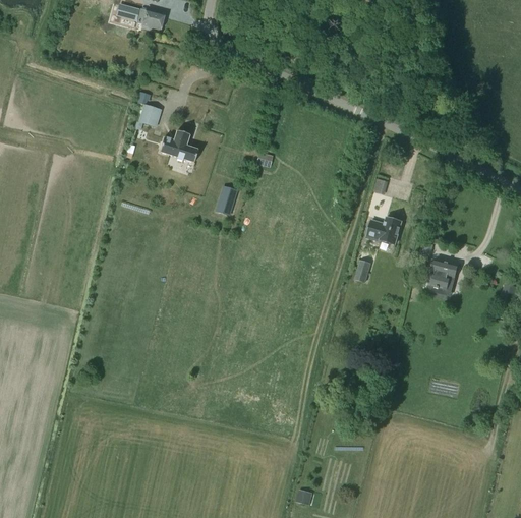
[(123,4),(120,16),(142,21),(142,22),(160,26),(163,13),(146,8),(147,7),(141,6),(140,9),(123,4)]
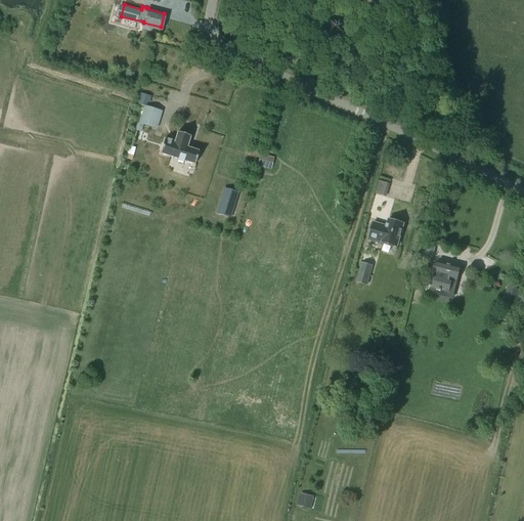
[(145,103),(149,93),(146,92),(144,96),(139,94),(137,101),(145,103)]
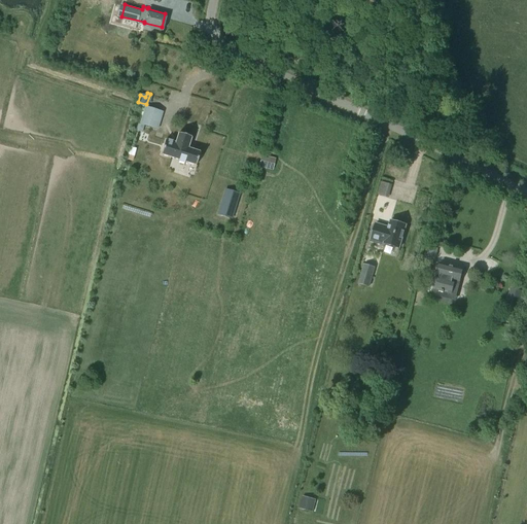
[(145,105),(140,123),(156,128),(162,110),(145,105)]
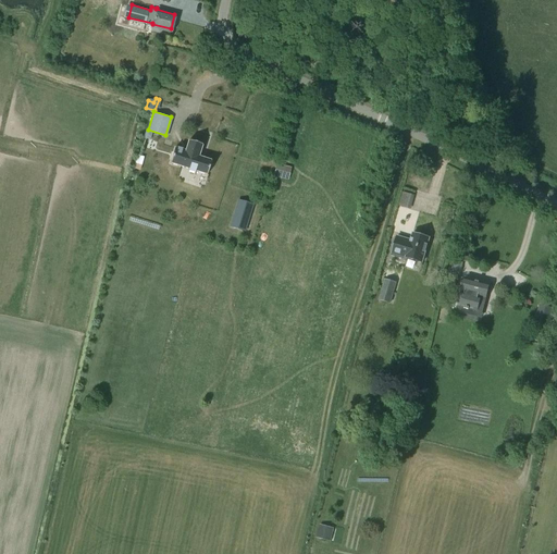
[(185,148),(175,145),(170,161),(189,167),(188,169),(194,171),(195,169),(207,172),(211,159),(198,155),(202,143),(188,138),(185,148)]
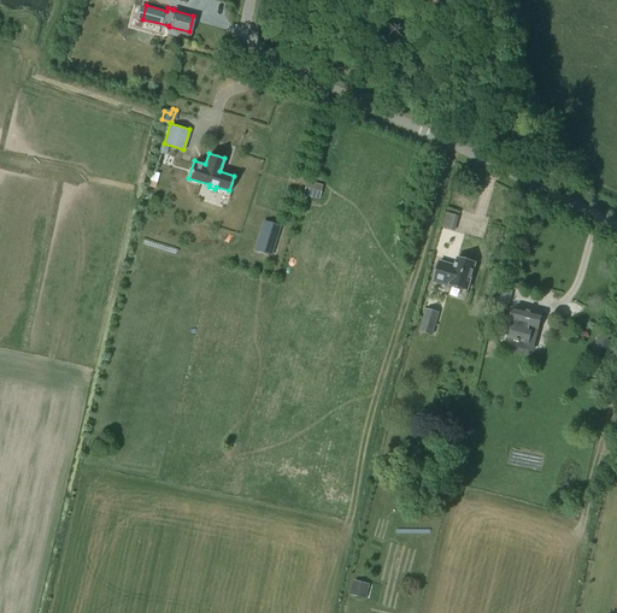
[(323,183),(306,178),(303,192),(319,196),(323,183)]
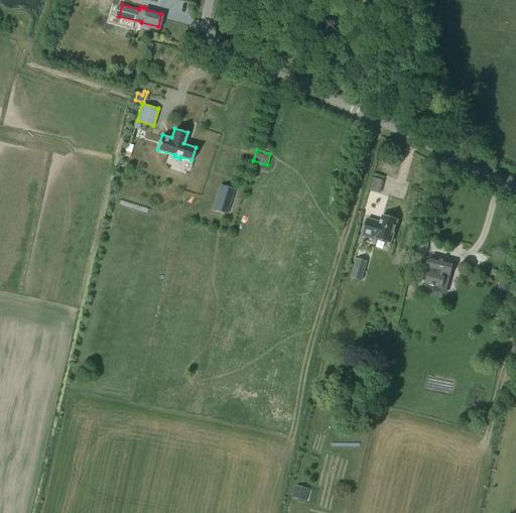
[(234,187),(221,183),(217,197),(223,199),(220,210),(226,213),(234,187)]
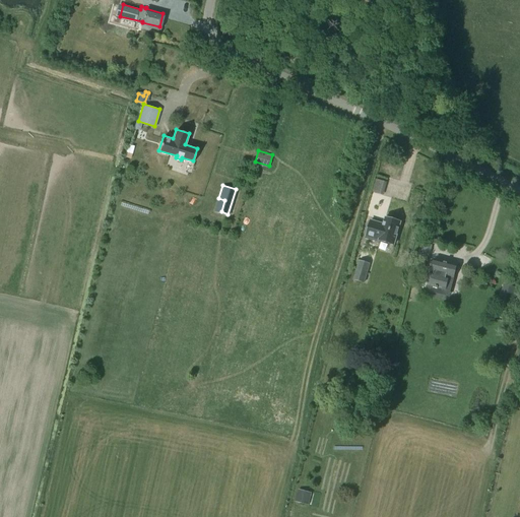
[(401,219),(385,214),(382,224),(371,220),(371,218),(372,217),(371,217),(366,236),(379,240),(379,238),(394,242),(401,219)]
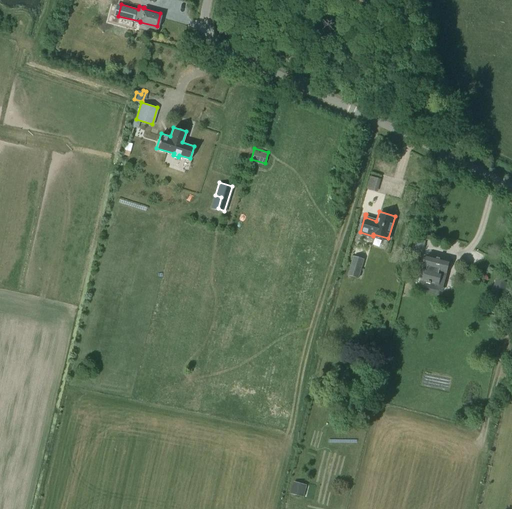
[(359,276),(364,256),(354,253),(348,273),(359,276)]
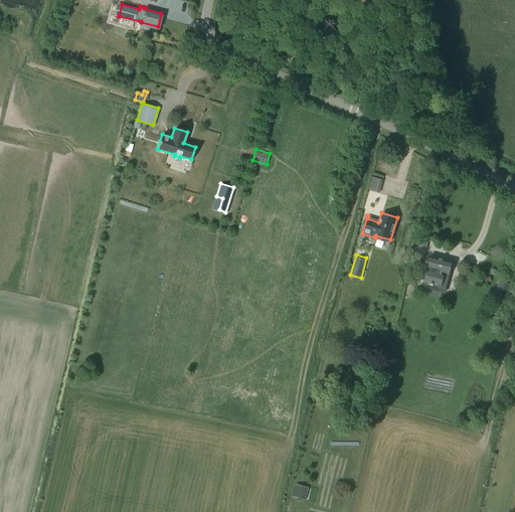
[(453,260),(431,254),(423,280),(441,285),(445,272),(449,273),(453,260)]
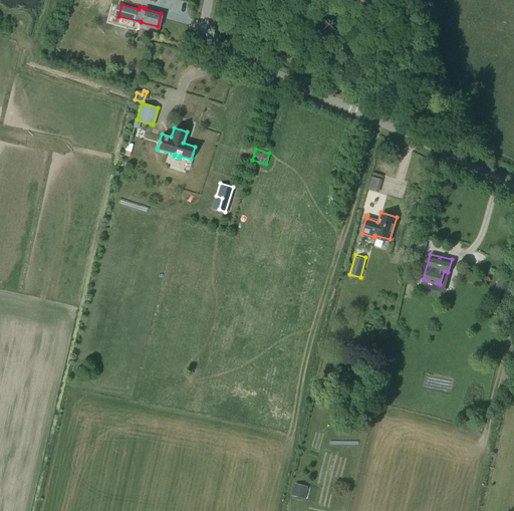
[(501,278),(496,298),(505,300),(510,281),(501,278)]
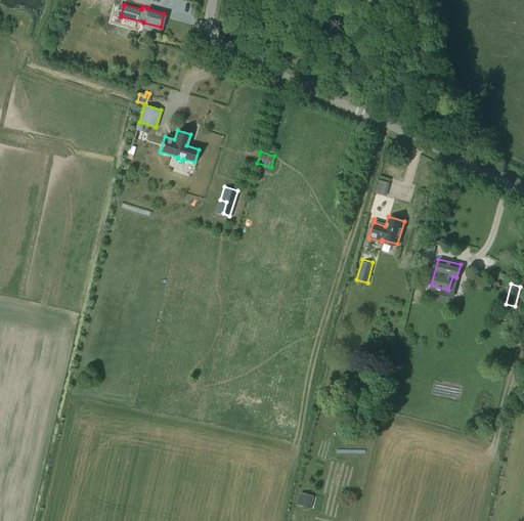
[(363,382),(356,406),(364,409),(372,384),(363,382)]
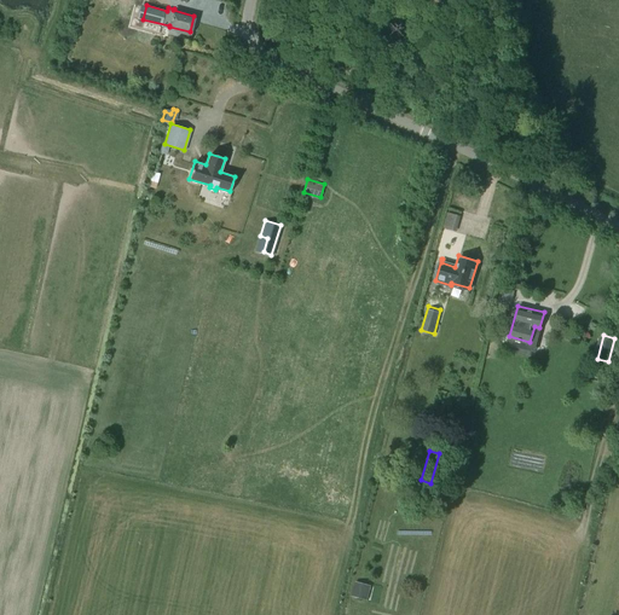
[(371,582),(356,579),(352,593),(366,597),(371,582)]
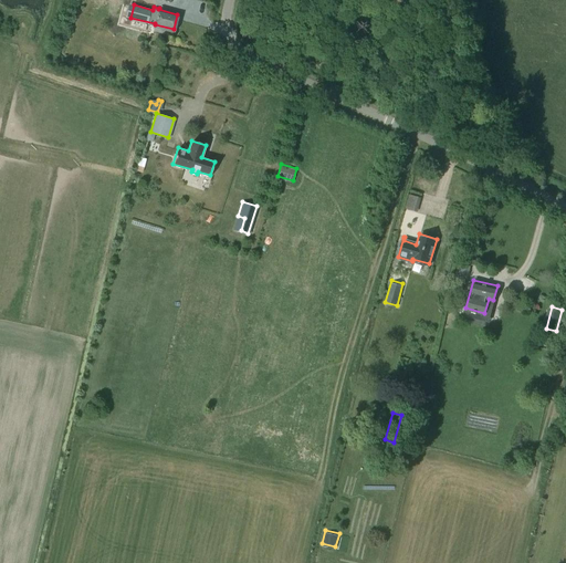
All buildings are outlined.
